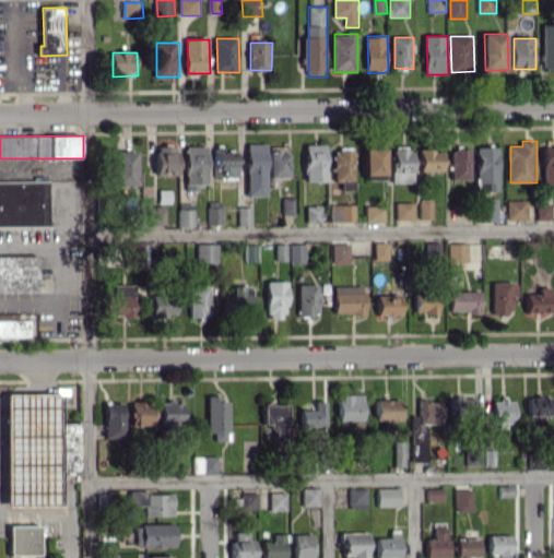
[(249,144),(250,197),(270,197),(269,144),(249,144)]
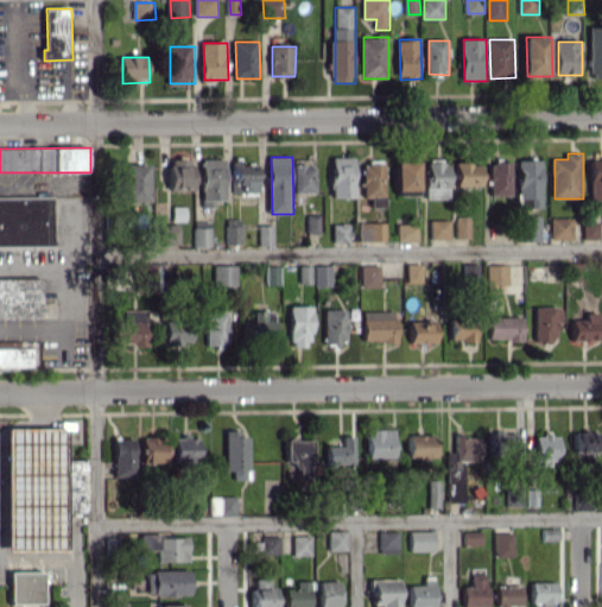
[(357,198),(357,158),(335,158),(335,198),(357,198)]
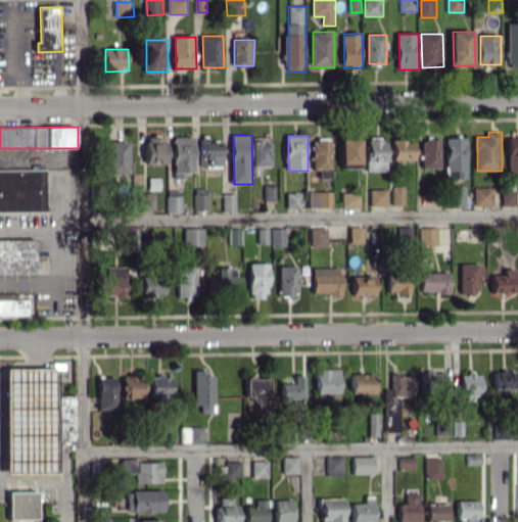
[(147,163),(168,164),(169,138),(149,137),(147,163)]
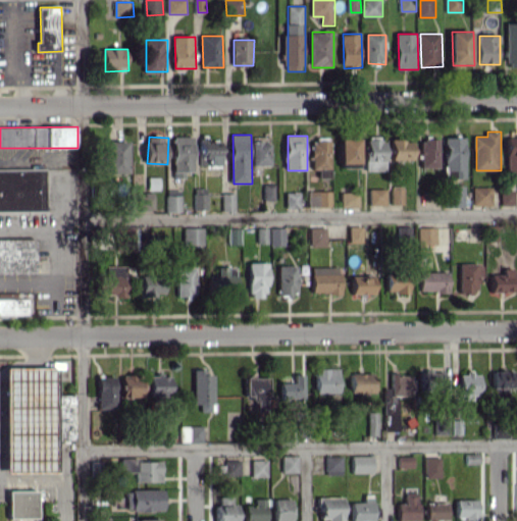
[(196,138),(176,137),(175,178),(187,178),(187,172),(196,172),(196,138)]
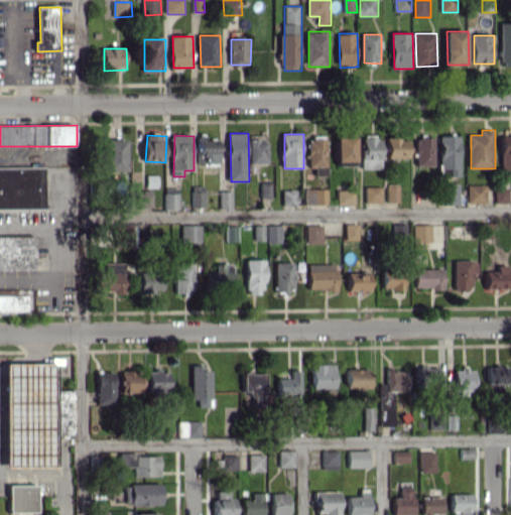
[(462,176),(463,136),(443,136),(442,176),(462,176)]
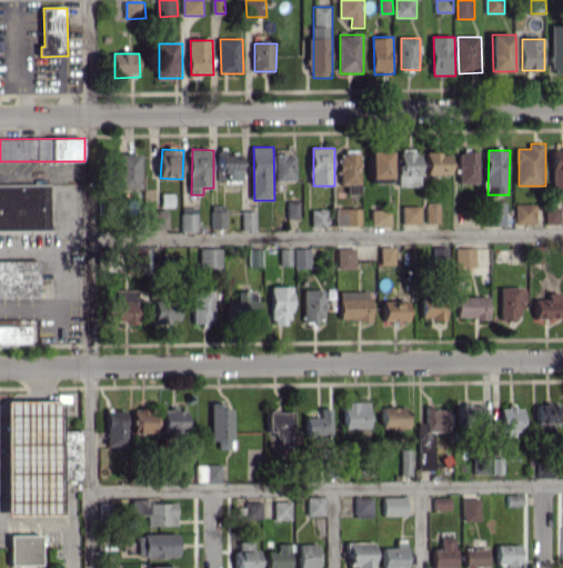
[(394,151),(373,151),(372,178),(394,179),(394,151)]
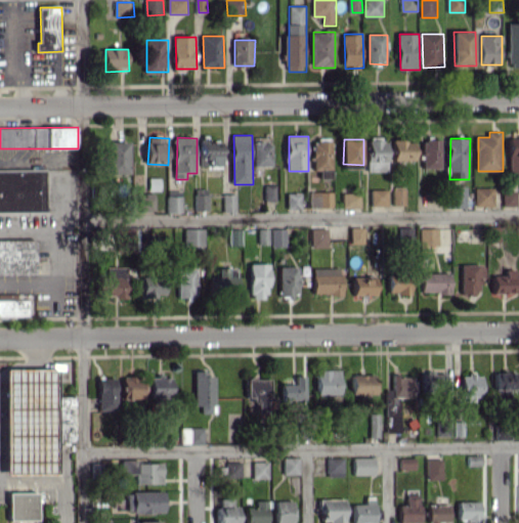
[(443,169),(443,140),(426,139),(425,169),(443,169)]
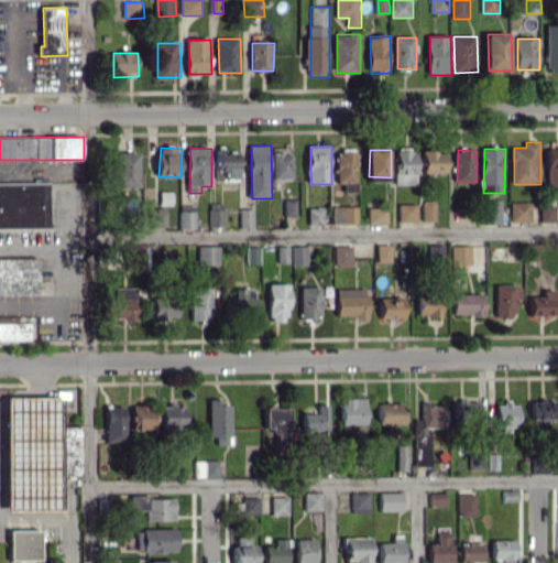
[(358,151),(339,151),(340,184),(359,183),(358,151)]
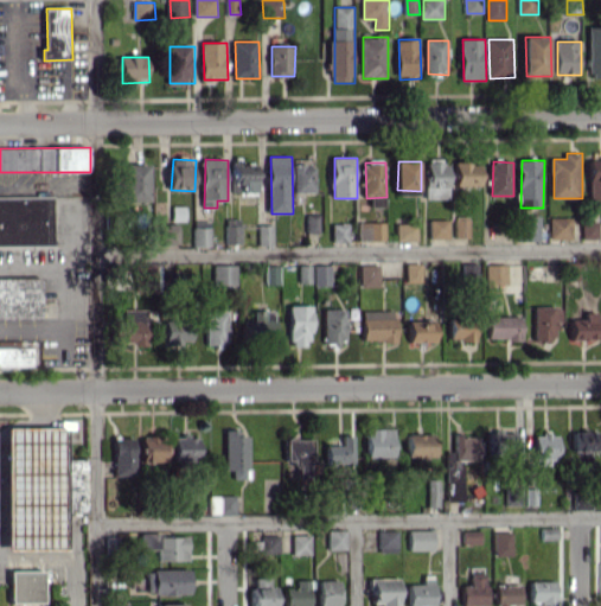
[(451,163),(428,164),(429,199),(452,199),(451,163)]
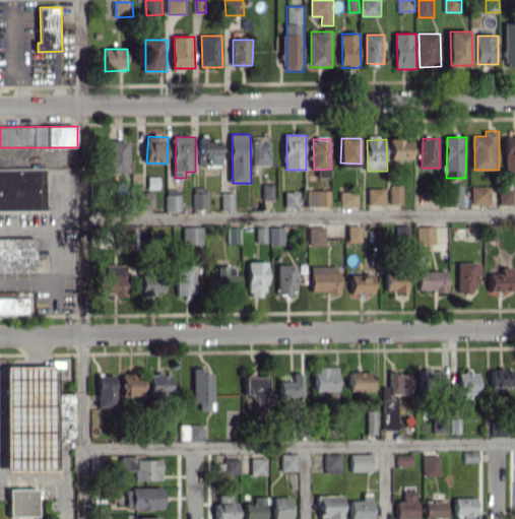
[(414,159),(413,139),(392,139),(392,159),(414,159)]
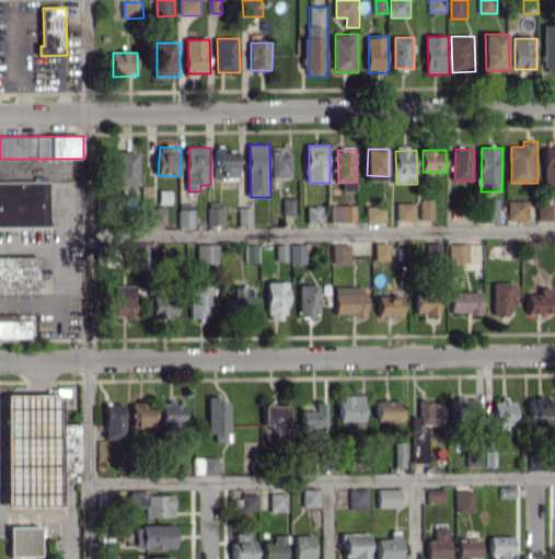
[(217,177),(239,178),(239,152),(218,151),(217,177)]
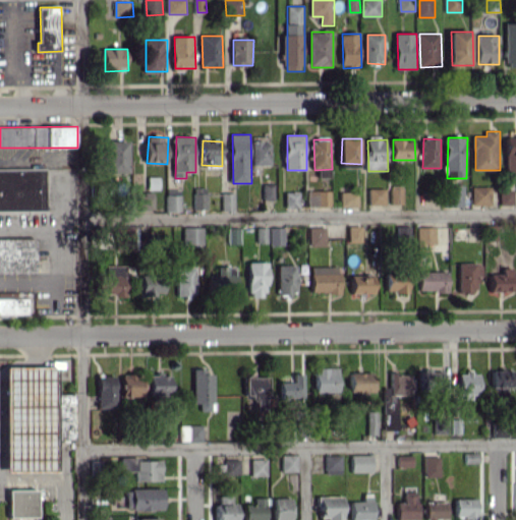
[(130,141),(109,141),(110,175),(131,174),(130,141)]
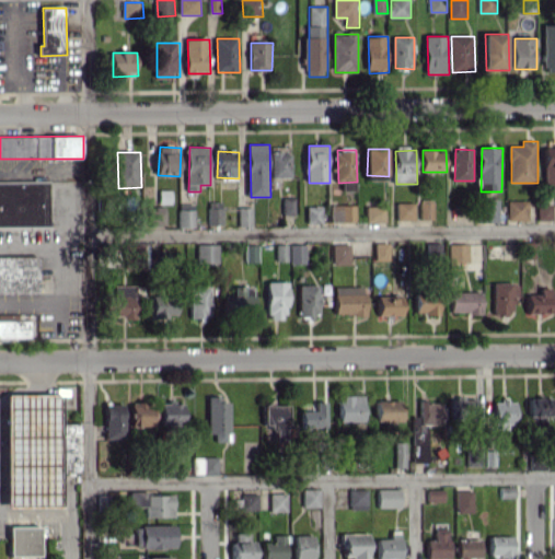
[(293,178),(292,153),(274,153),(274,178),(293,178)]
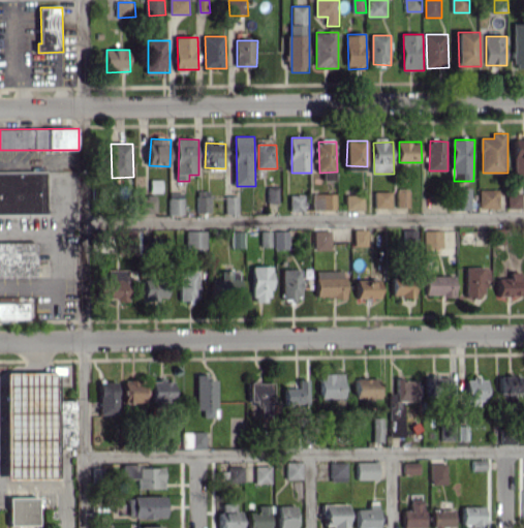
[(0,215),(50,214),(49,172),(0,172),(0,215)]
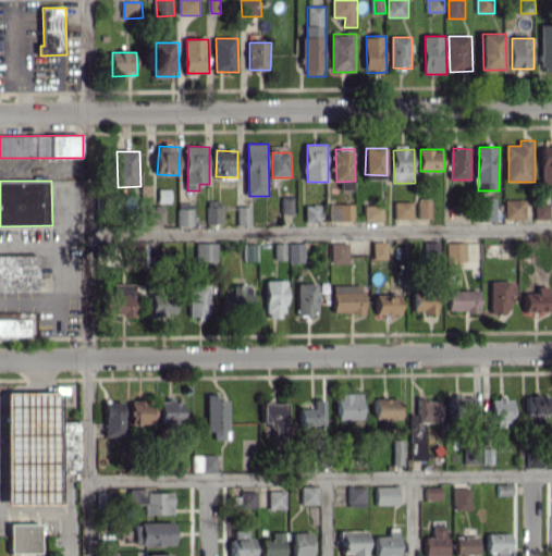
[(296,197),(285,197),(284,214),(295,214),(296,197)]
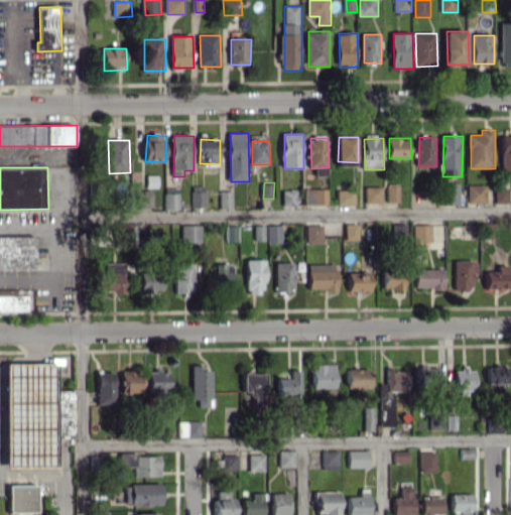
[(489,204),(489,185),(470,185),(470,204),(489,204)]
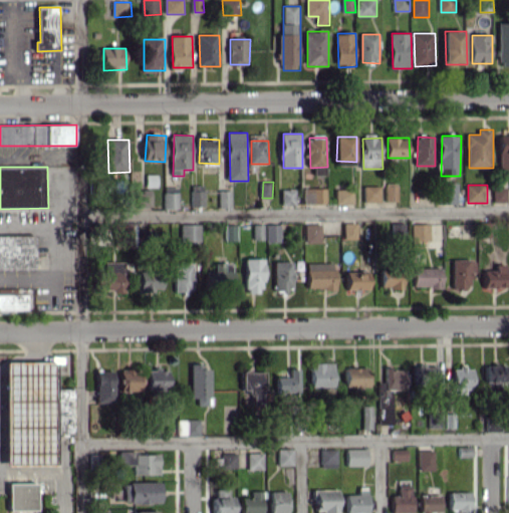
[(207,207),(207,186),(194,186),(194,207),(207,207)]
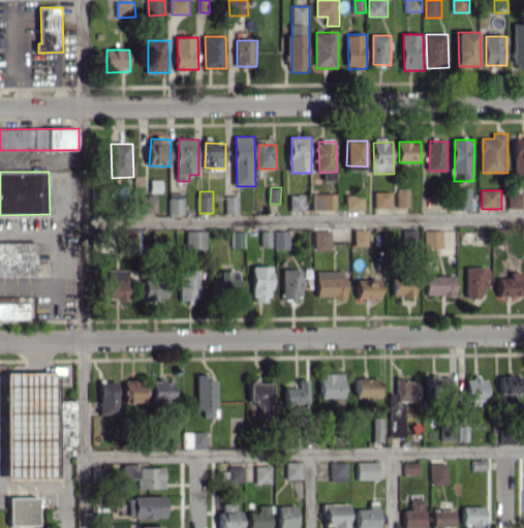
[(412,191),(400,192),(400,208),(412,208),(412,191)]
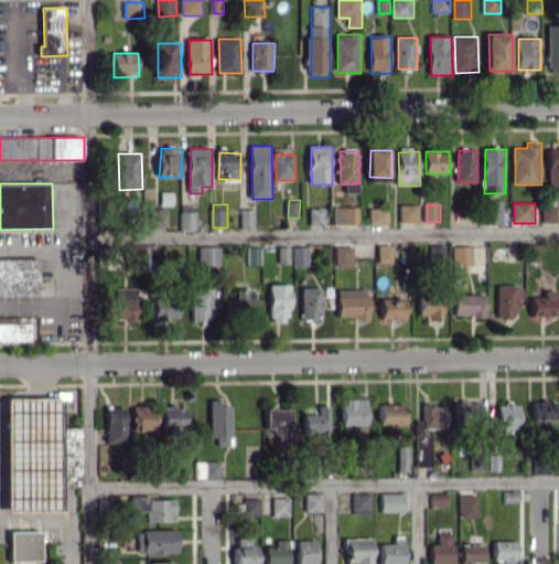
[(420,205),(402,205),(402,223),(420,223),(420,205)]
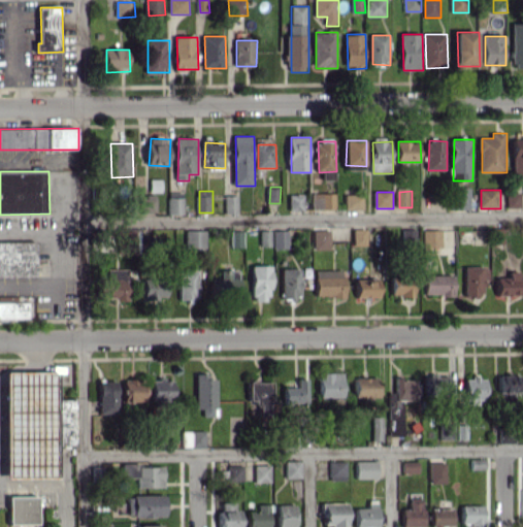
[(187,193),(171,193),(170,215),(186,216),(187,193)]
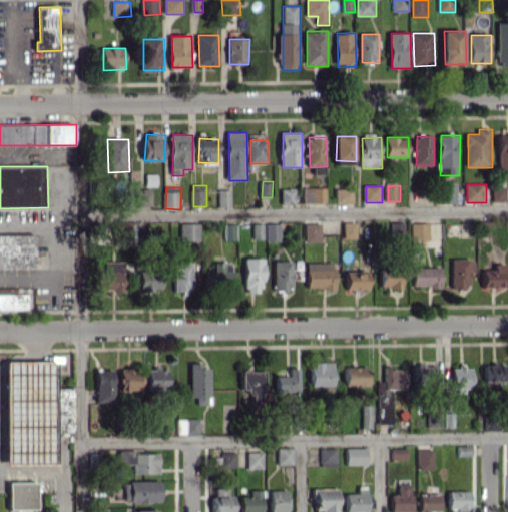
[(507,187),(495,188),(495,202),(507,201),(507,187)]
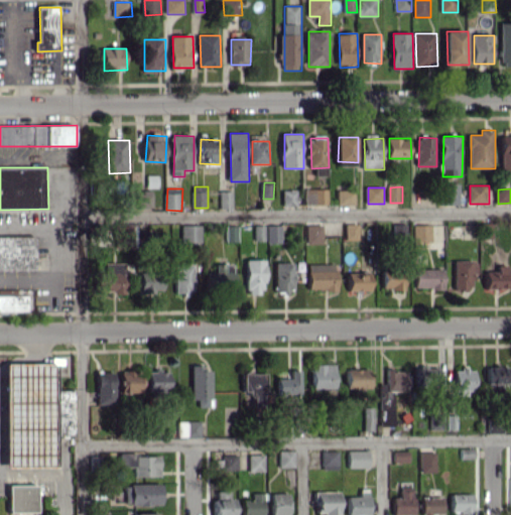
[(308,205),(331,206),(331,189),(308,189),(308,205)]
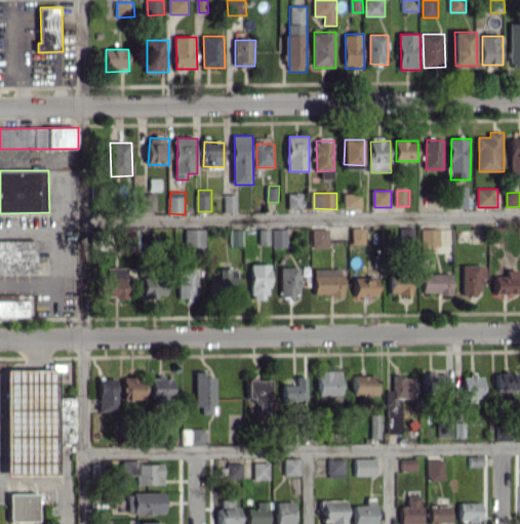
[(290,210),(305,209),(305,194),(290,194),(290,210)]
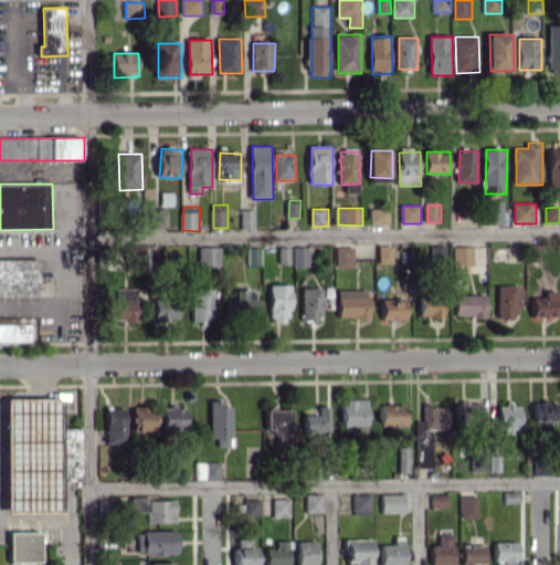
[(392,225),(391,209),(372,210),(372,226),(392,225)]
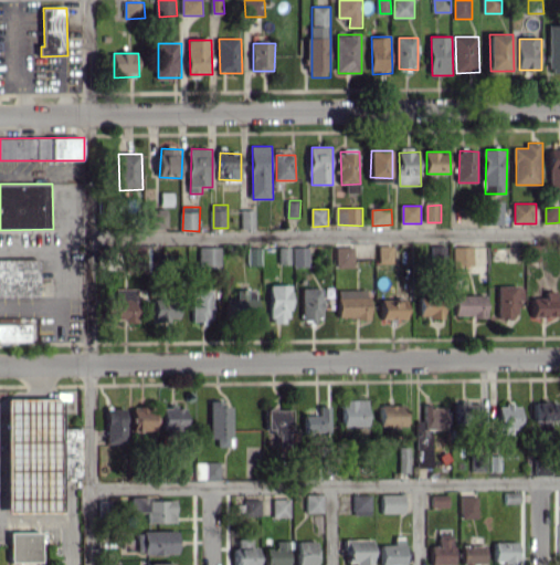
[(154,211),(154,230),(170,230),(169,210),(154,211)]
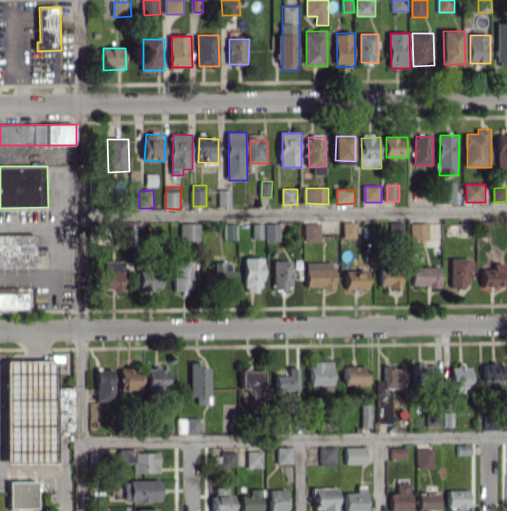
[(221,208),(233,207),(233,190),(220,190),(221,208)]
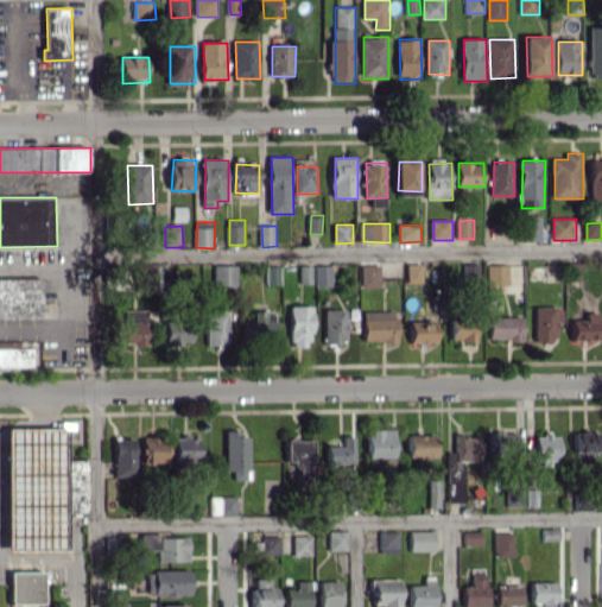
[(583,282),(583,264),(572,263),(572,282),(583,282)]
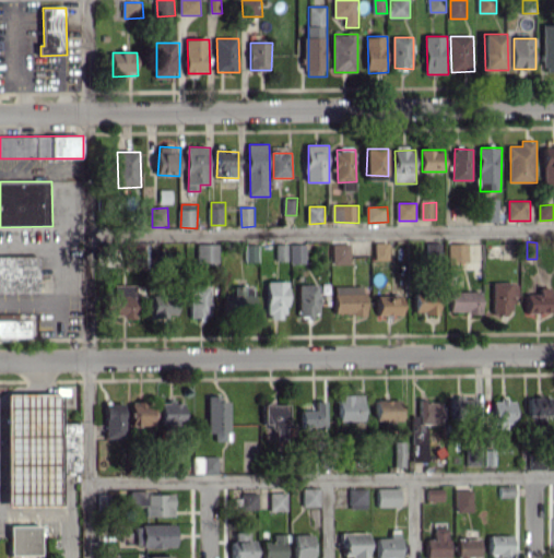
[(390,242),(377,244),(377,261),(391,260),(390,242)]
